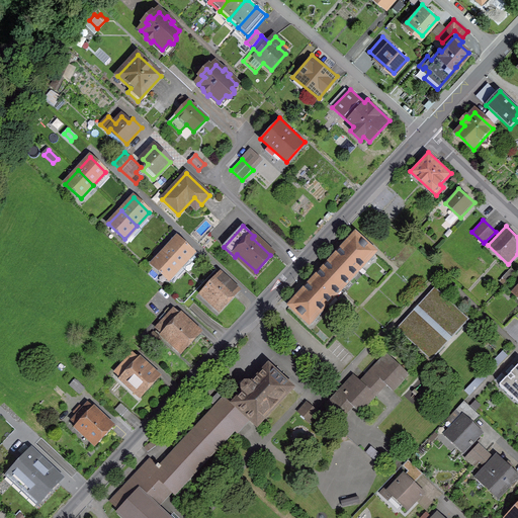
[(342,288),(374,253),(355,235),(323,270),(342,288)]
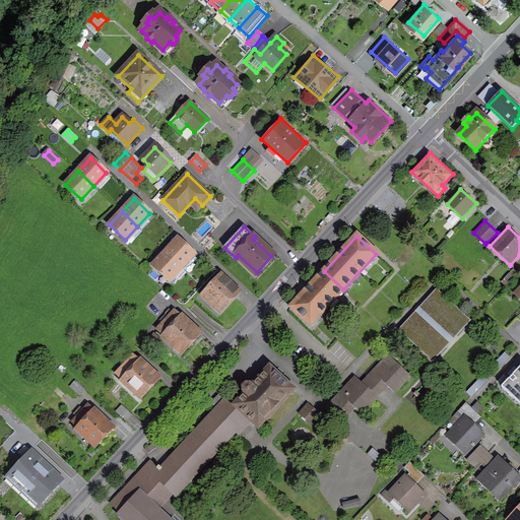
[(166,252),(181,267),(194,254),(178,239),(166,252)]
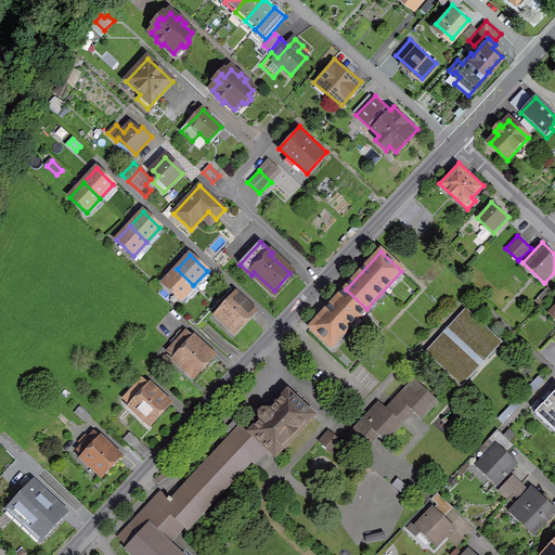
[(163,283),(180,299),(193,285),(177,269),(163,283)]
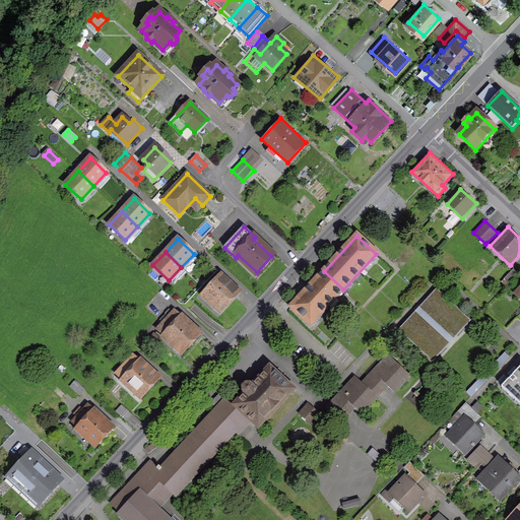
[(311,324),(343,289),(324,271),(291,307),(311,324)]
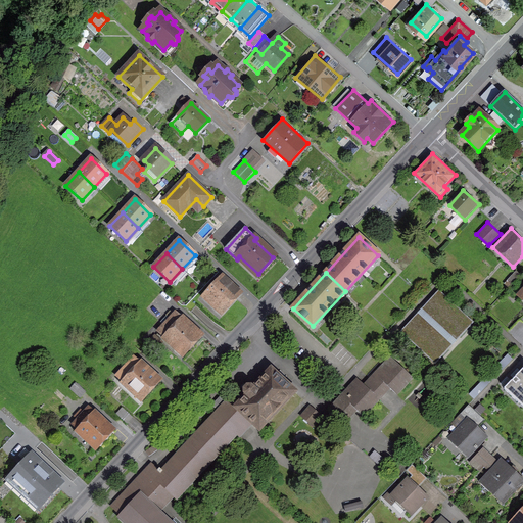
[(223,312),(238,295),(221,279),(205,295),(223,312)]
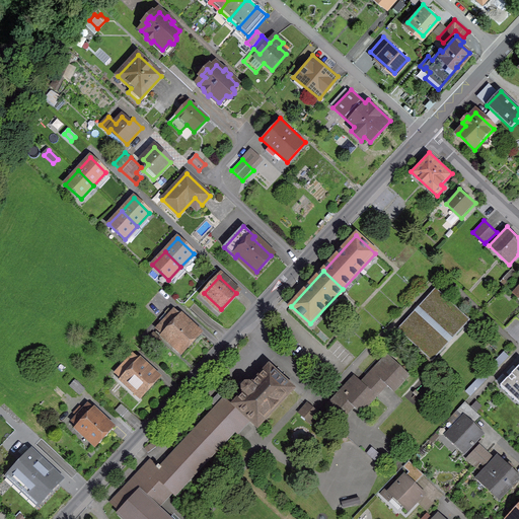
[(508,282),(503,288),(507,292),(513,287),(508,282)]
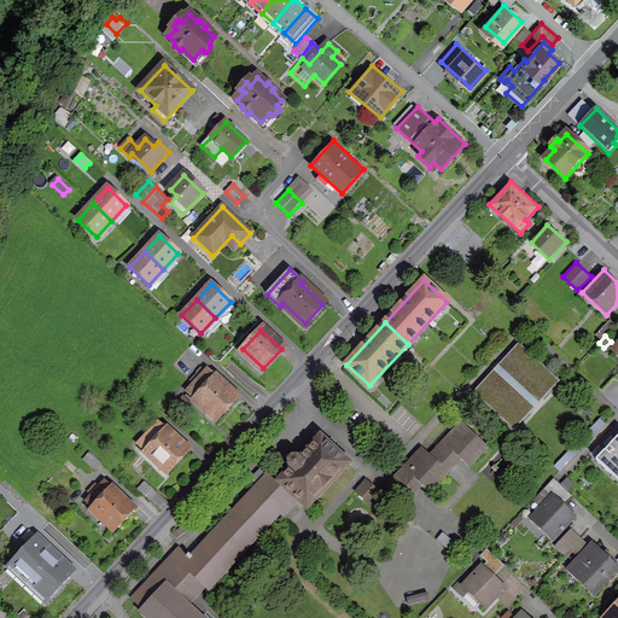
[(499,366),(501,368),(534,398),(554,377),(519,344),(499,366)]
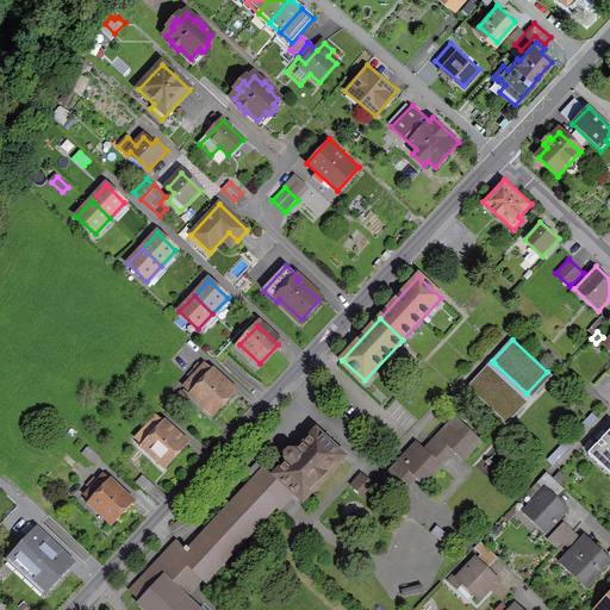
[(467,387),(503,419),(527,393),(495,363),(490,368),(487,366),(467,387)]
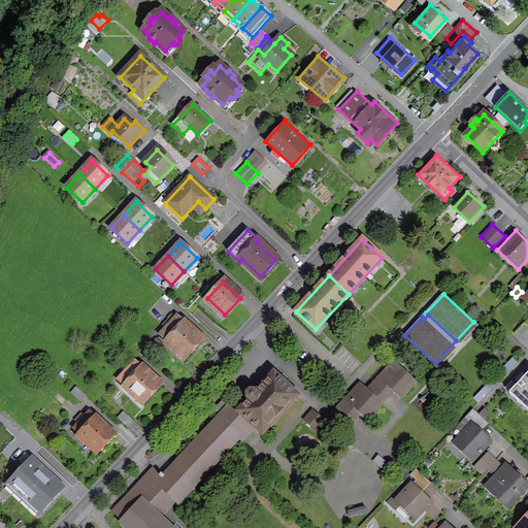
[(186,356),(201,340),(176,318),(172,323),(168,319),(162,325),(166,329),(162,334),(168,340),(166,342),(172,349),(174,347),(186,356)]
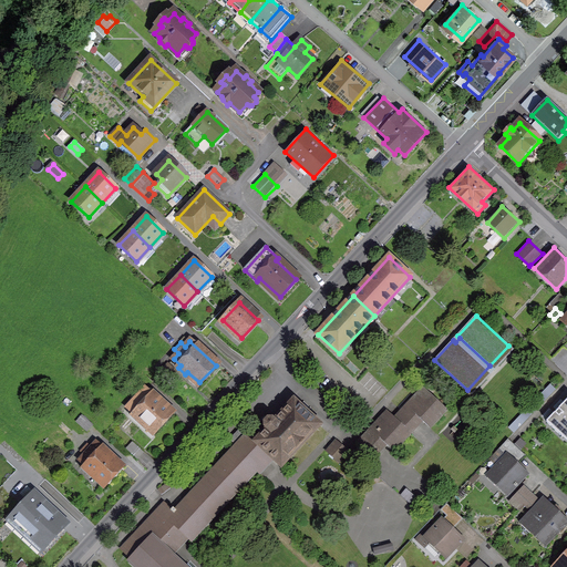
[(566,350),(564,347),(552,359),(566,374),(566,350)]
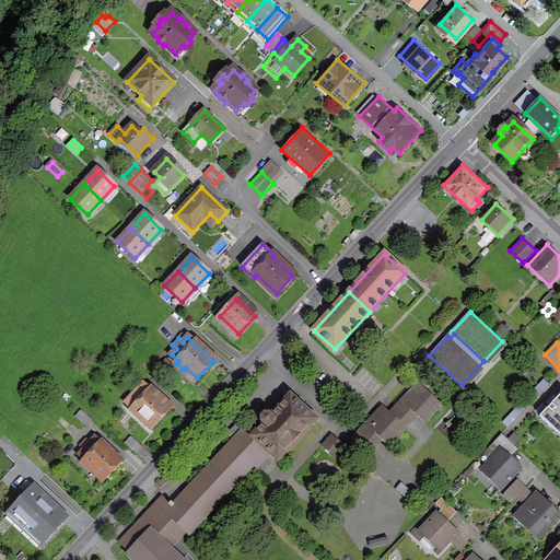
[(300,349),(295,353),(310,366),(313,362),(300,349)]
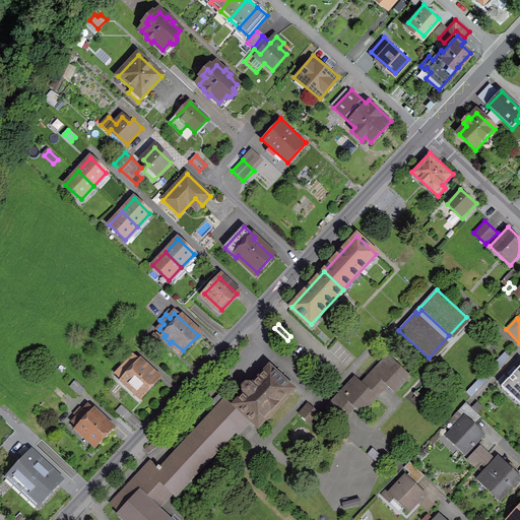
[(153,334),(146,342),(152,347),(159,340),(153,334)]
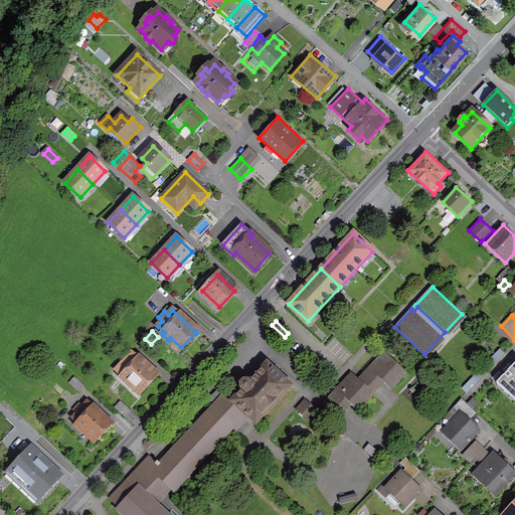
[(358,379),(369,389),(379,378),(390,388),(405,371),(390,357),(393,353),(384,345),(381,349),(384,352),(358,379)]
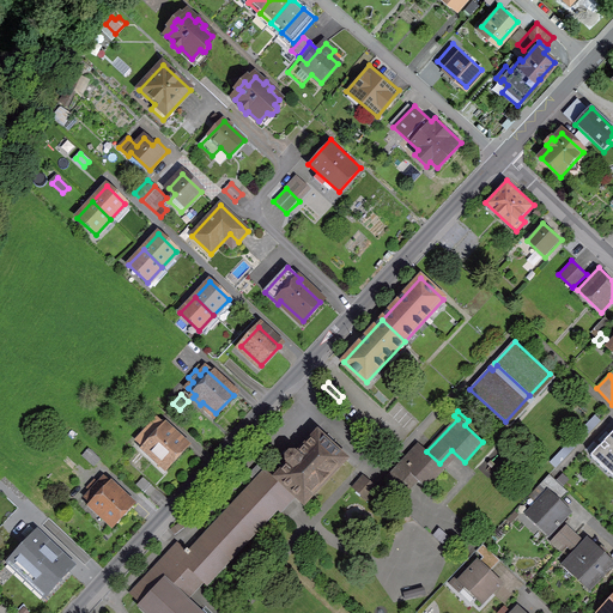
[(595,416),(584,426),(590,432),(601,422),(595,416)]
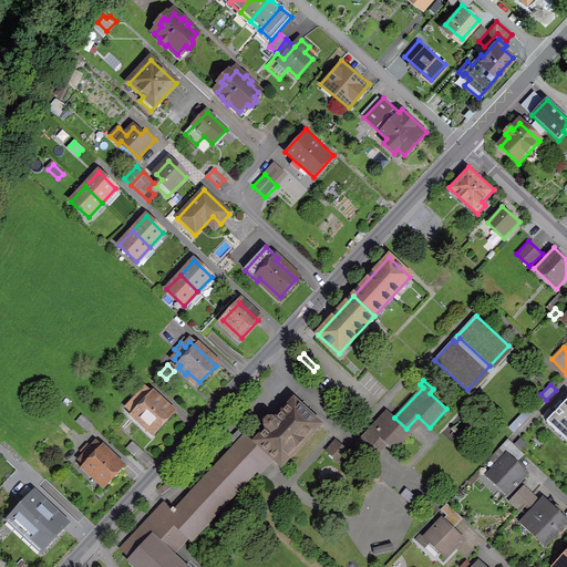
[(154,431),(171,413),(144,390),(129,408),(134,412),(131,415),(143,426),(146,423),(154,431)]
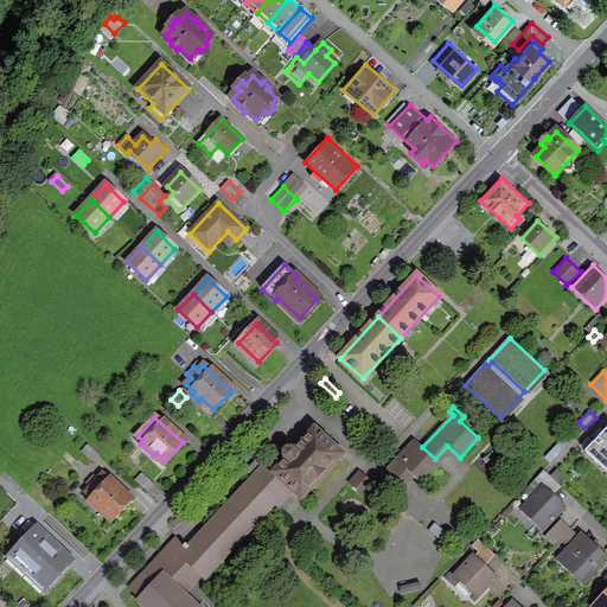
[(606,462),(606,428),(585,452),(602,468),(606,462)]
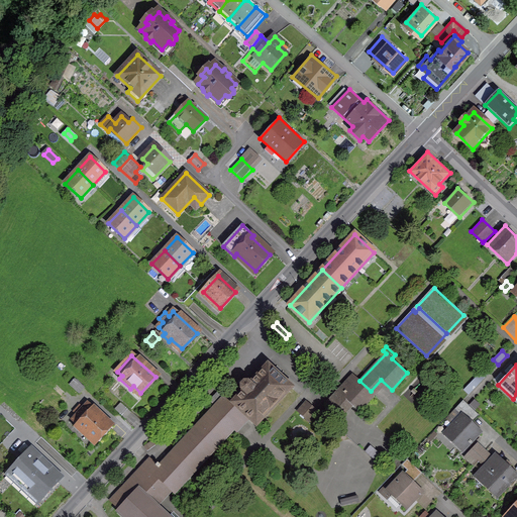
[(117,511),(123,516),(169,516),(157,506),(172,490),(174,493),(234,428),(233,427),(245,414),(256,425),(292,388),(268,366),(251,384),(249,383),(246,382),(244,383),(242,384),(241,386),(241,388),(241,391),(243,392),(233,402),(226,395),(222,400),(218,396),(213,401),(217,405),(161,466),(158,463),(156,466),(157,467),(152,472),(144,464),(111,501),(119,509),(117,511)]
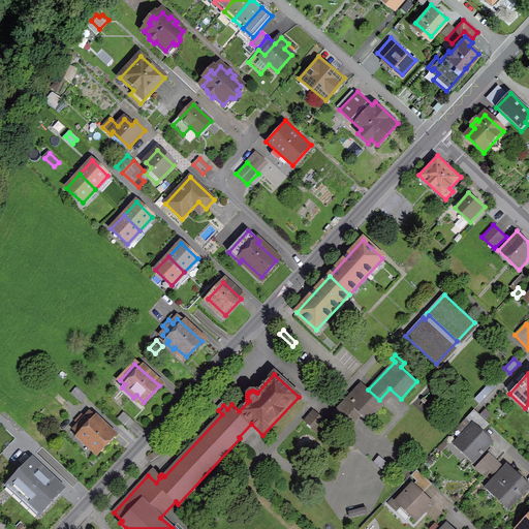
[(383,404),(379,400),(368,390),(362,383),(334,412),(345,423),(356,410),(367,421),(383,404)]
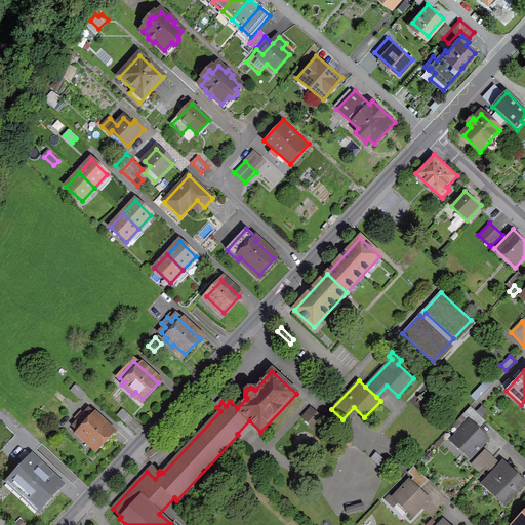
[(71,391),(80,399),(85,394),(76,385),(71,391)]
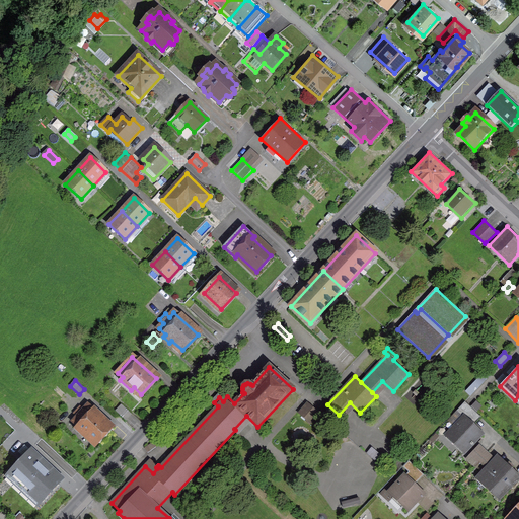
[(474,383),(465,391),(470,396),(479,387),(474,383)]
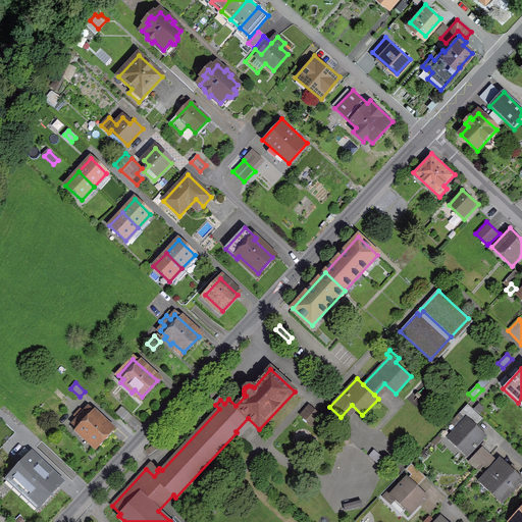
[(459,413),(467,420),(471,424),(479,416),(468,405),(459,413)]
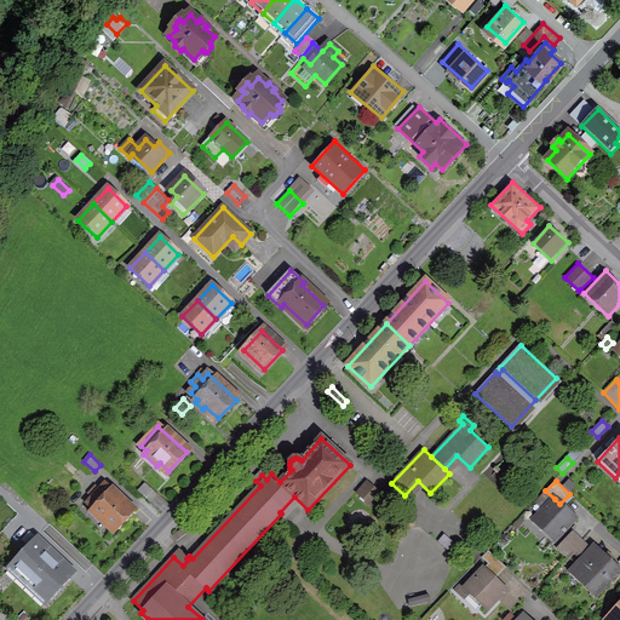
[(357,493),(371,505),(380,494),(367,482),(357,493)]
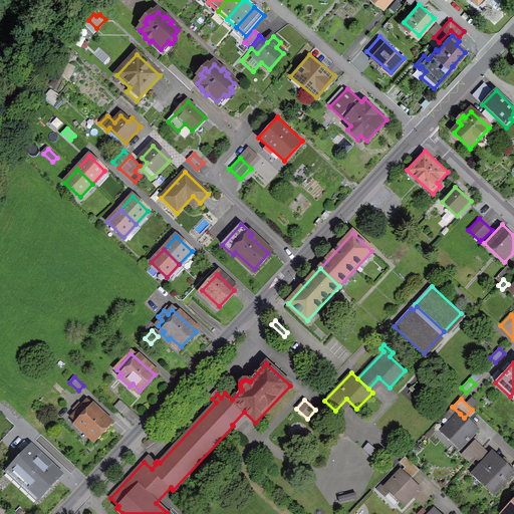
[(114,407),(124,416),(130,411),(119,401),(114,407)]
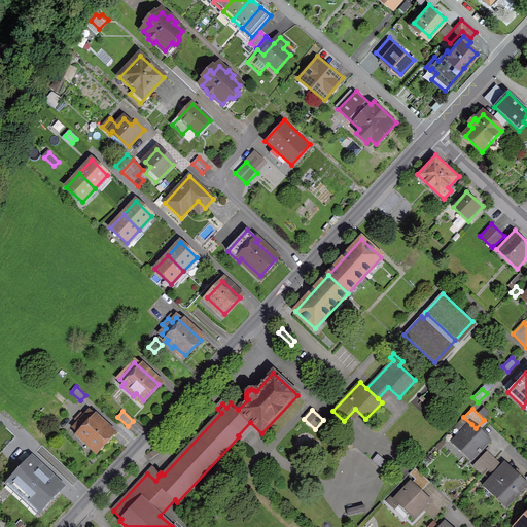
[(98,450),(111,434),(88,413),(83,417),(81,414),(76,420),(78,422),(73,427),(78,431),(75,435),(86,446),(90,442),(98,450)]
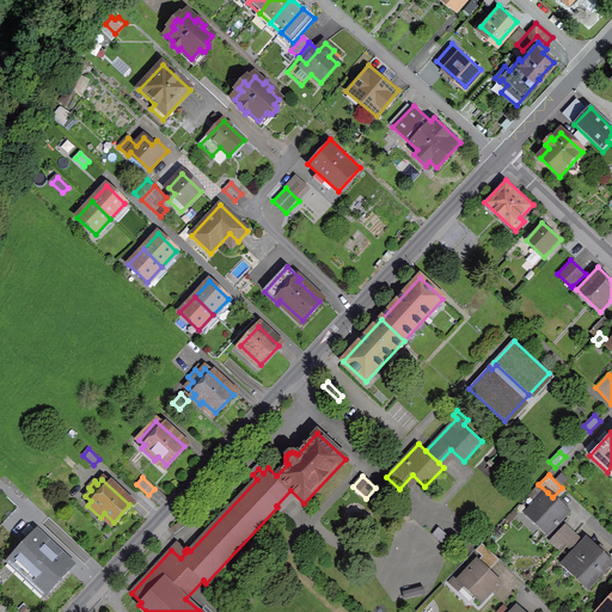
[(530,512),(550,531),(568,512),(552,497),(548,493),(530,512)]
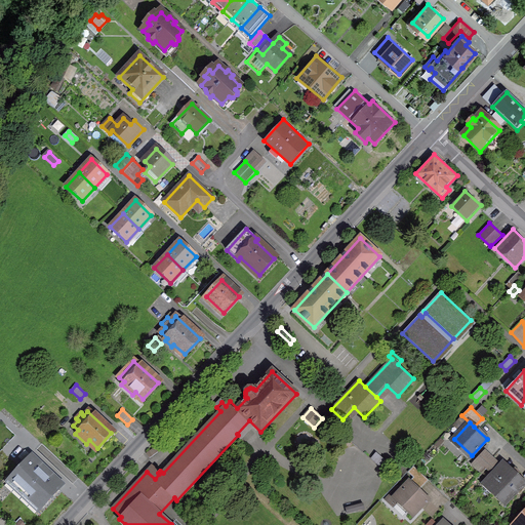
[(166,438),(146,453),(150,458),(170,443),(166,438)]
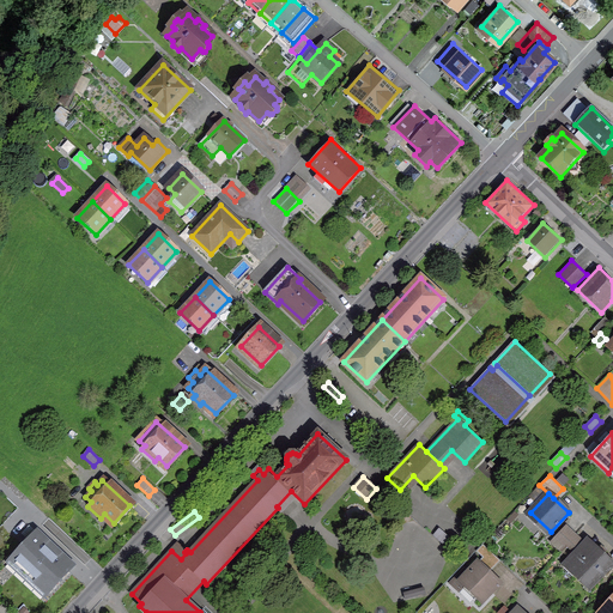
[(566,527),(551,544),(559,551),(575,535),(566,527)]
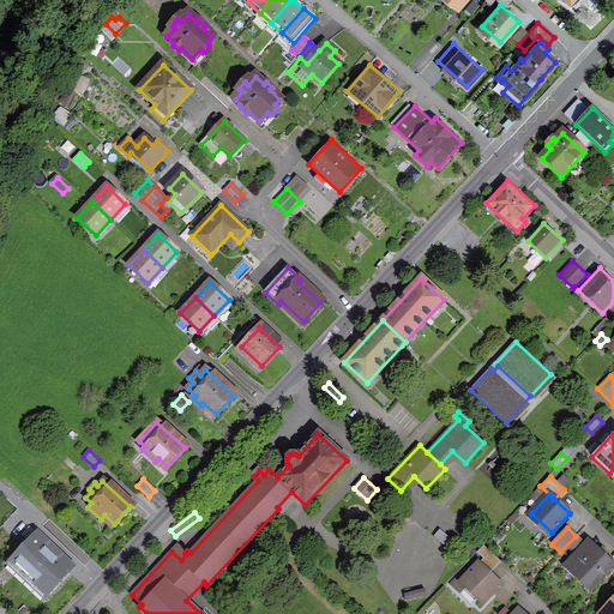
[(439,530),(434,536),(444,545),(449,539),(439,530)]
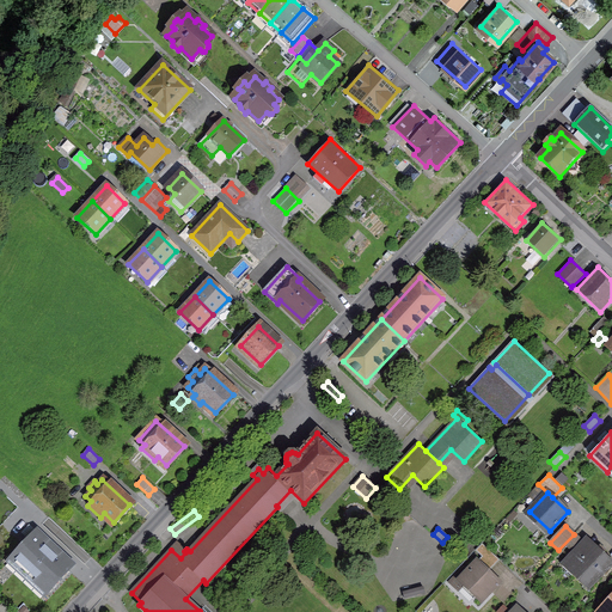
[(13,557),(49,591),(69,570),(37,540),(42,536),(37,531),(13,557)]
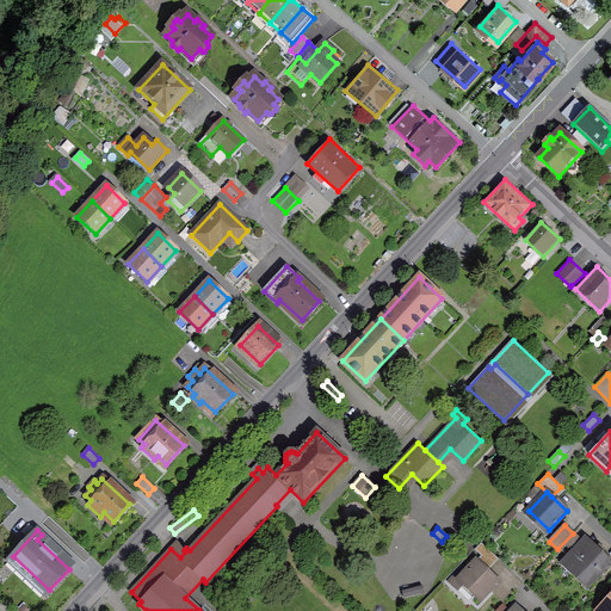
[(559,562),(587,590),(610,563),(610,559),(585,535),(559,562)]
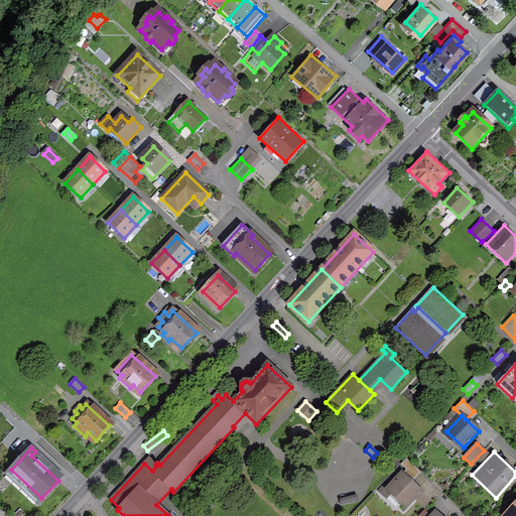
[(406,470),(402,474),(411,482),(420,472),(406,459),(401,465),(406,470)]
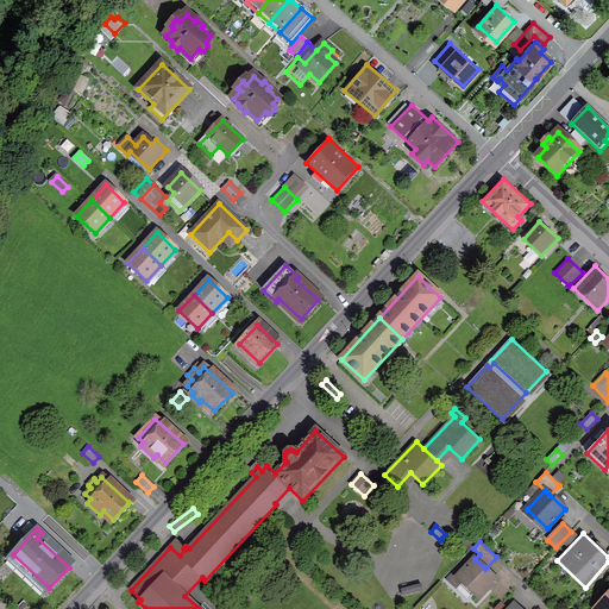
[(457,578),(479,598),(496,579),(485,569),(475,559),(457,578)]
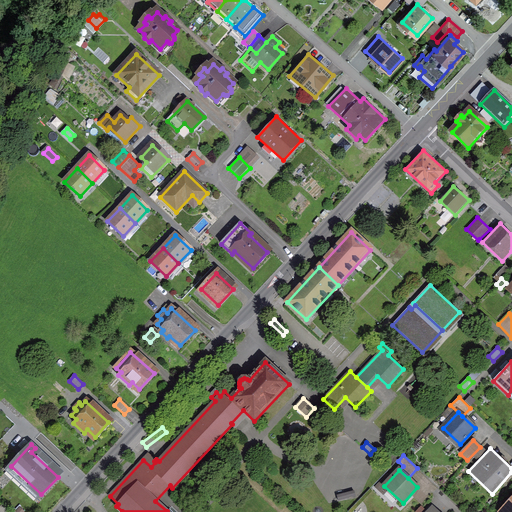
[(500,511),(511,511),(511,496),(511,497),(506,503),(508,505),(500,511)]
